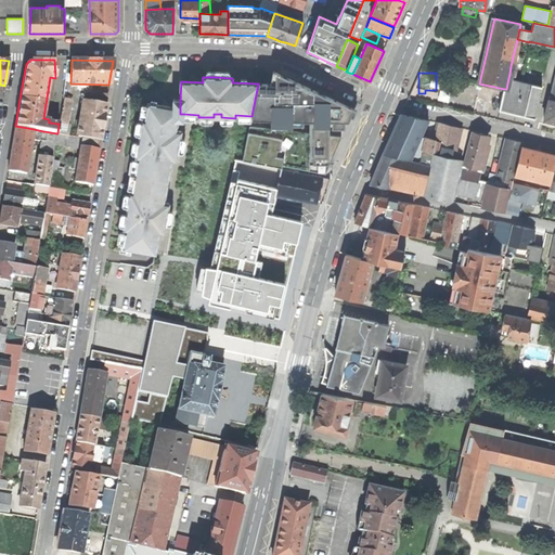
[(516,114),(534,118),(541,86),(508,78),(506,89),(504,89),(500,111),(516,114)]
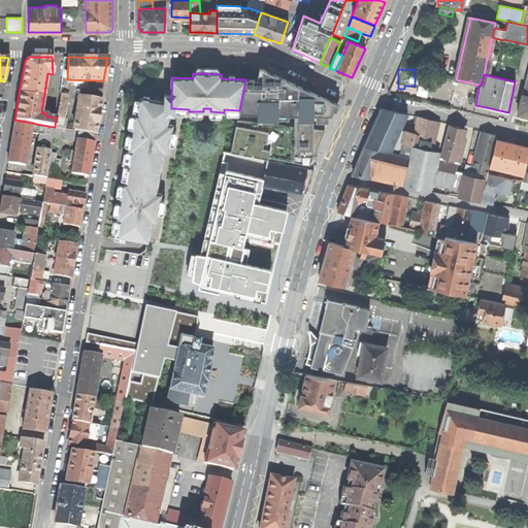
[(245,79),(239,110),(332,112),(333,111),(335,106),(279,80),(263,79),(245,79)]
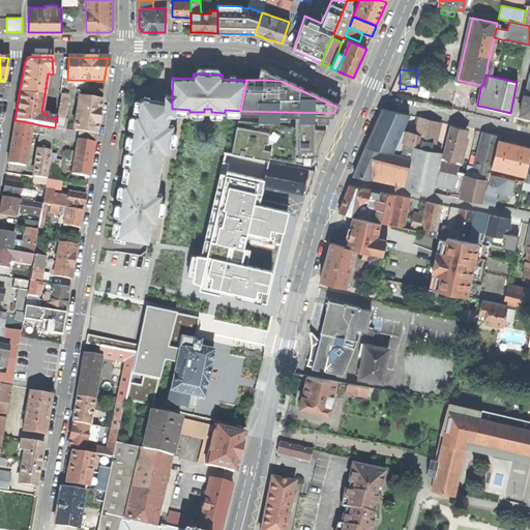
[(419,93),(429,96),(432,84),(422,81),(419,93)]
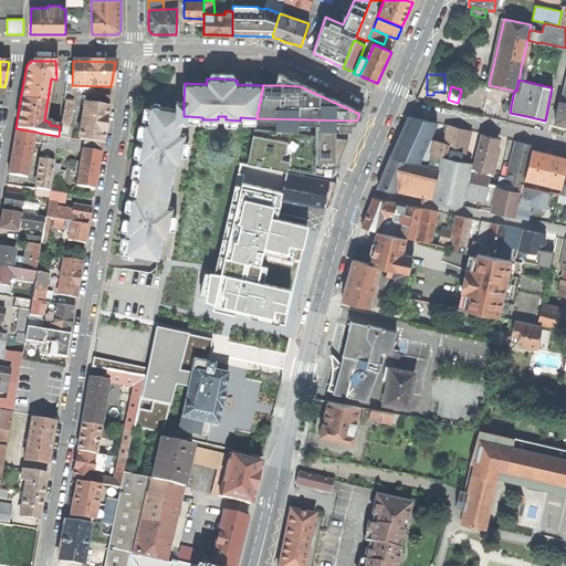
[(91,96),(88,104),(107,107),(109,97),(91,96)]
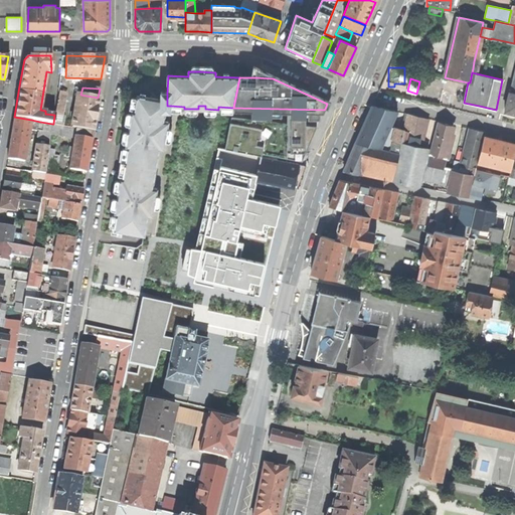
[(58,92),(54,115),(53,124),(60,125),(66,93),(58,92)]
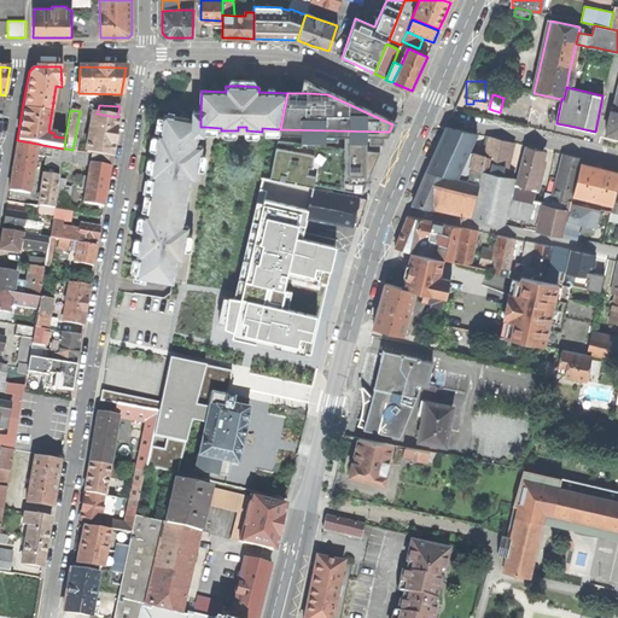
[(617,111),(613,111),(611,110),(606,133),(612,135),(612,136),(617,136),(617,111)]
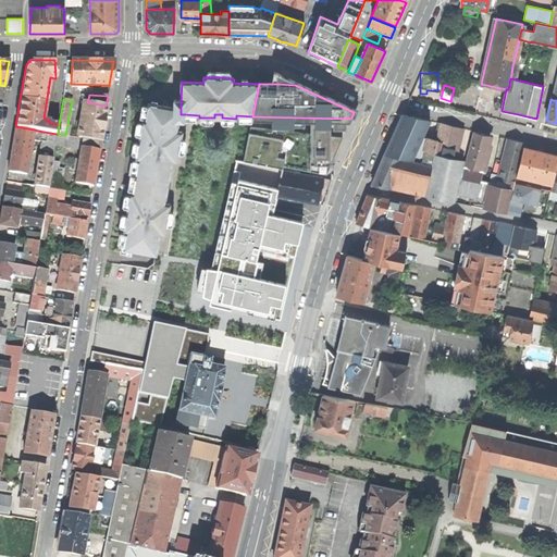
[(100,140),(103,122),(106,106),(87,102),(84,102),(77,137),(100,140)]
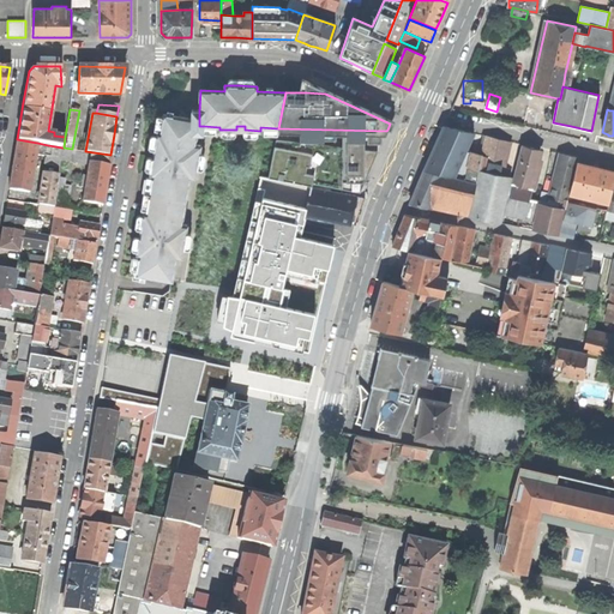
[(144,238),(139,236),(137,253),(139,254),(137,274),(172,280),(176,256),(181,257),(184,247),(188,247),(191,235),(186,234),(187,224),(181,223),(190,176),(196,178),(200,145),(196,144),(197,137),(192,137),(192,119),(191,119),(163,114),(160,133),(157,132),(155,150),(158,150),(157,157),(154,157),(150,174),(152,175),(146,212),(144,212),(140,229),(145,230),(144,238)]
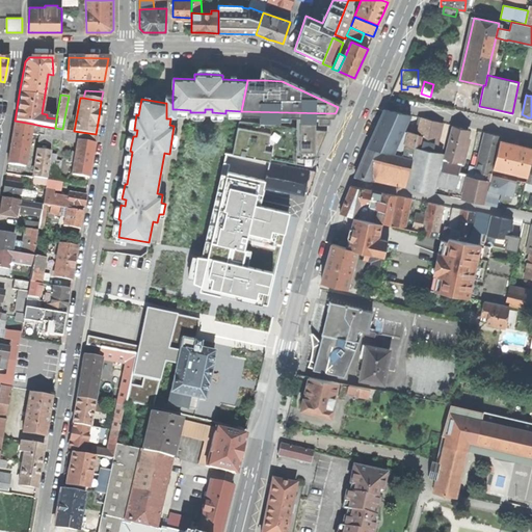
[(377,127),(368,148),(383,151),(394,153),(410,115),(384,109),(377,127)]
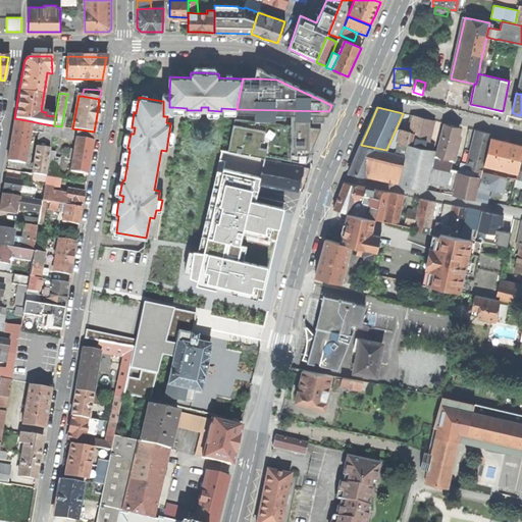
[(421,135),(425,118),(414,115),(409,137),(407,145),(417,147),(418,139),(413,138),(414,134),(421,135)]
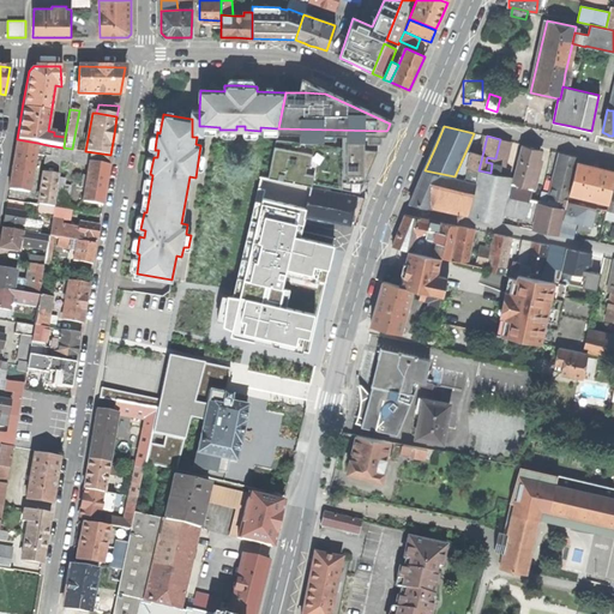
[(16,150),(35,154),(37,143),(17,139),(16,150)]
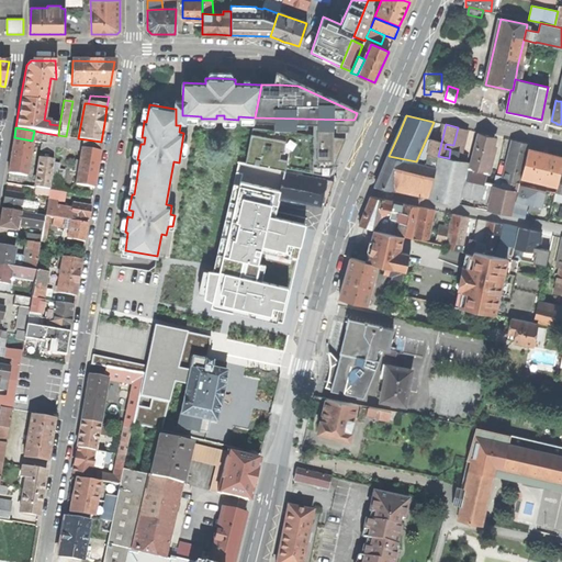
[(462,153),(468,130),(458,127),(453,145),(446,144),(445,148),(450,149),(449,158),(458,160),(459,152),(462,153)]
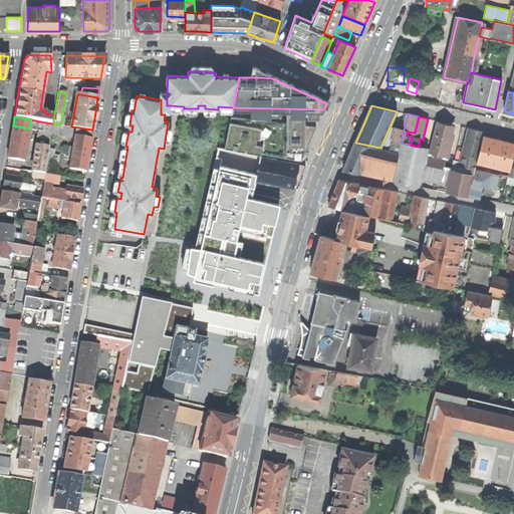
[(260,156),(261,156),(261,153),(293,160),(301,161),(309,144),(316,126),(231,117),(225,149),(234,151),(260,156)]
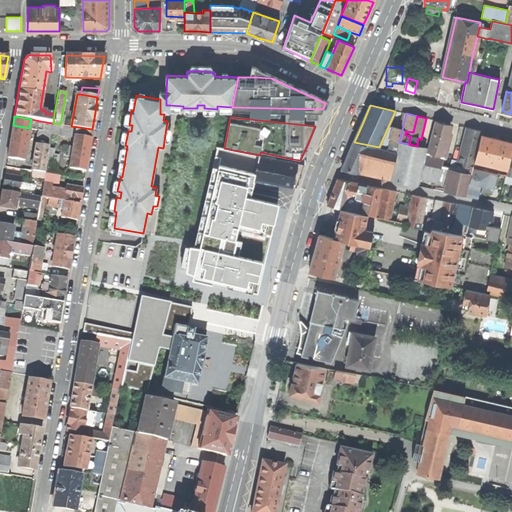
[(39,128),(40,121),(31,119),(29,128),(39,130),(39,128)]
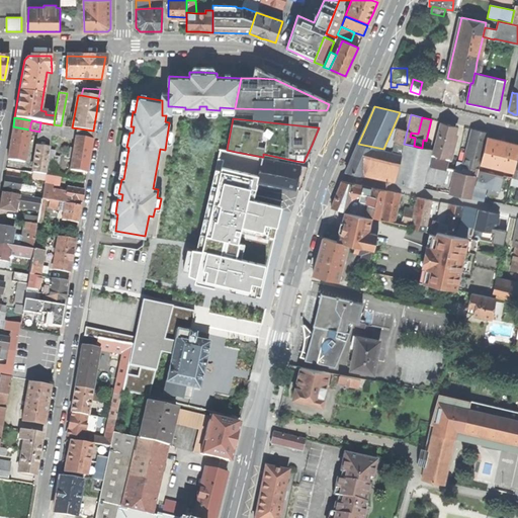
[(40,122),(39,130),(52,132),(53,124),(40,122)]
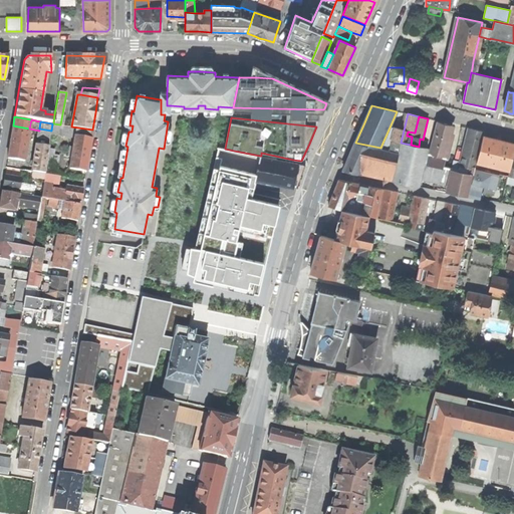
[(437,121),(429,153),(429,154),(446,158),(453,125),(445,123),(437,121)]
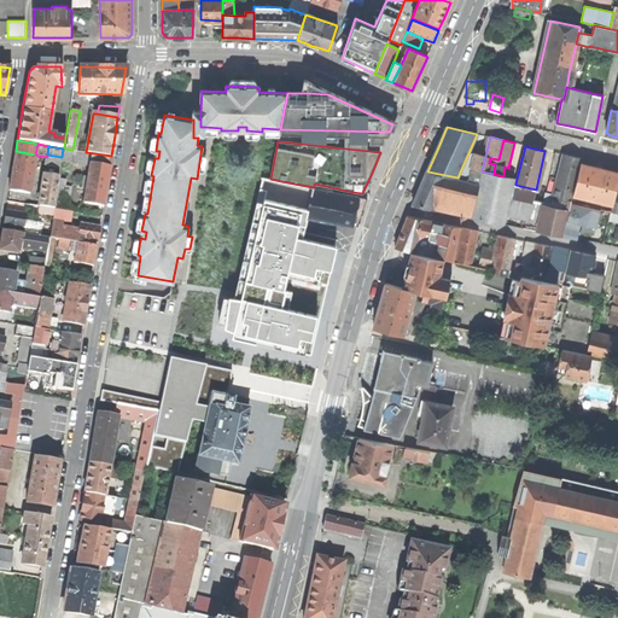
[(60,161),(89,164),(89,163),(109,167),(111,156),(86,152),(73,150),(64,149),(63,149),(62,157),(60,161)]
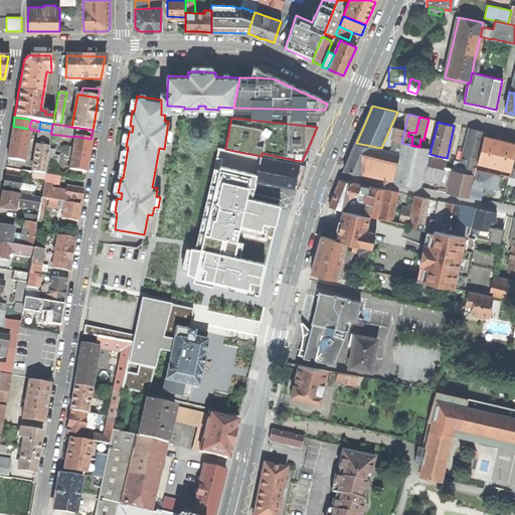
[(10,142),(26,145),(29,129),(13,126),(11,134),(10,142)]
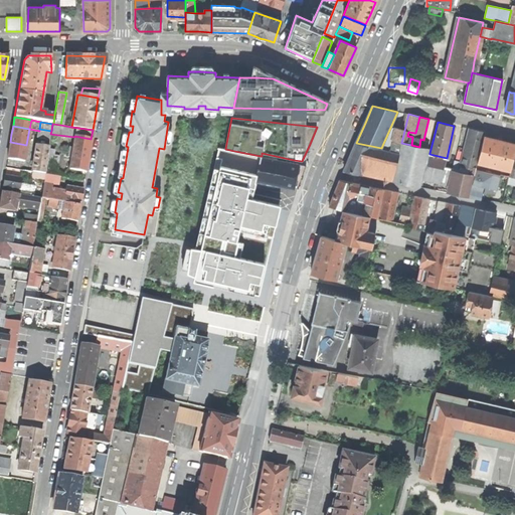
[(39,131),(37,138),(49,140),(50,138),(50,134),(51,131),(39,129),(39,131)]
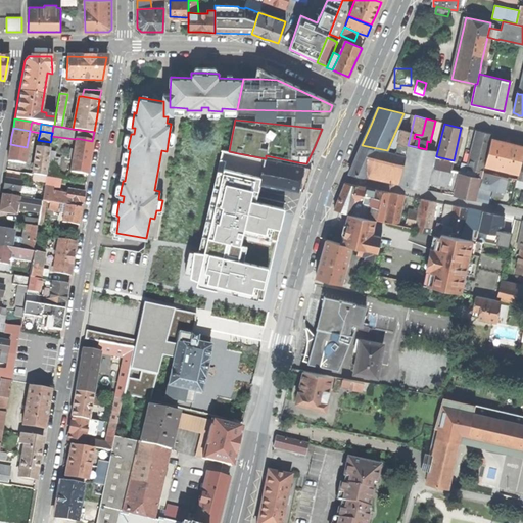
[(469,168),(483,172),(485,164),(491,139),(492,134),(484,132),(477,131),(469,168)]
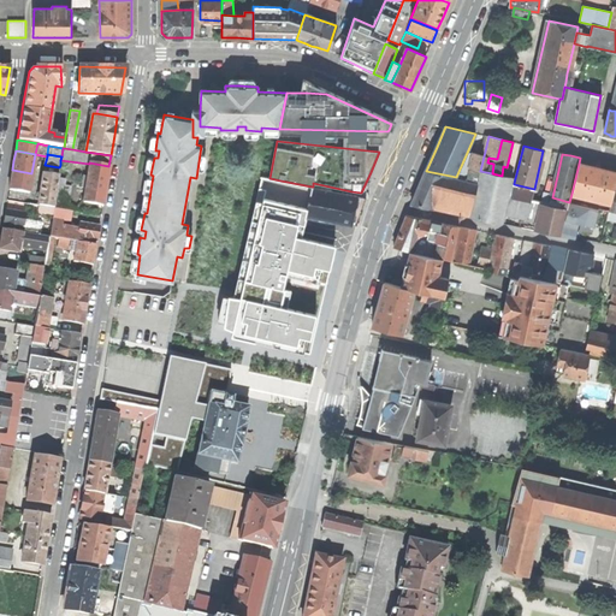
[(480,171),(483,161),(473,159),(468,179),(477,182),(480,171)]
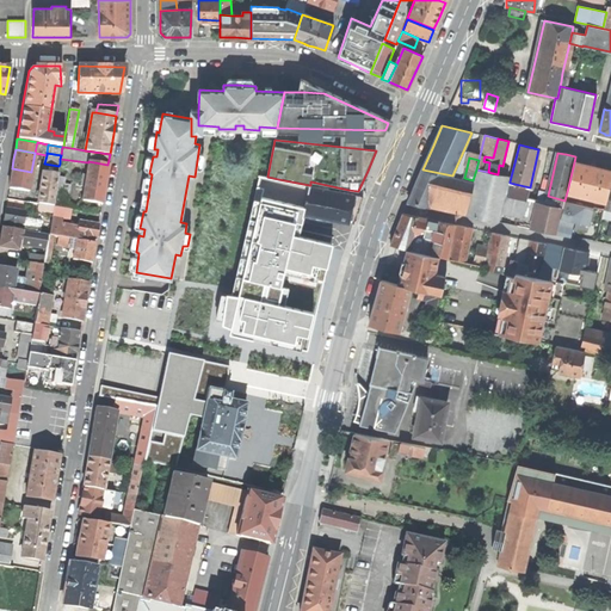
[(85,186),(82,201),(102,203),(105,183),(107,165),(88,161),(88,162),(87,173),(85,186)]
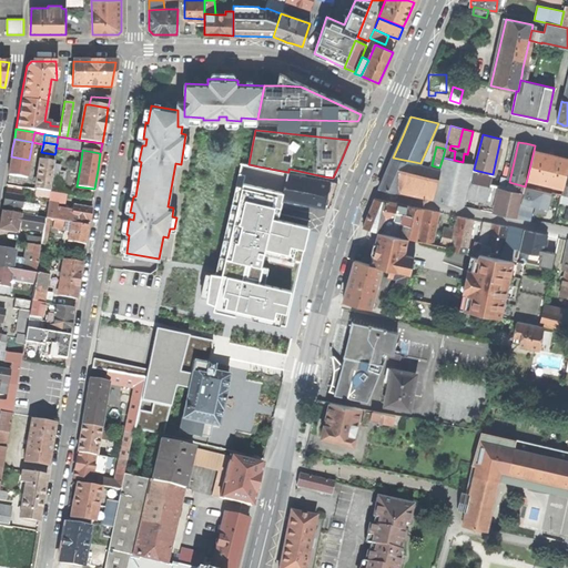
[(567,159),(548,154),(534,151),(527,179),(563,188),(567,166),(567,159)]
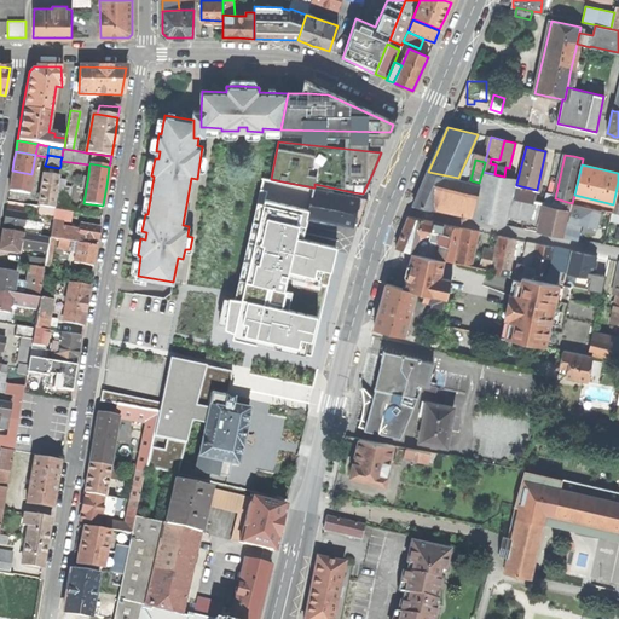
[(57,186),(64,187),(68,167),(61,166),(59,168),(58,177),(57,186)]
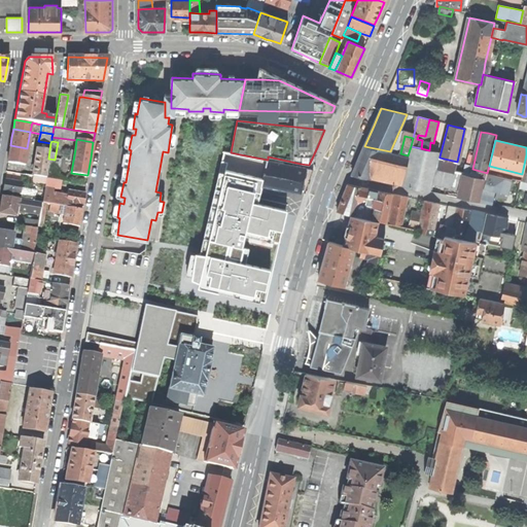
[(9,153),(7,162),(25,165),(27,148),(10,145),(9,153)]
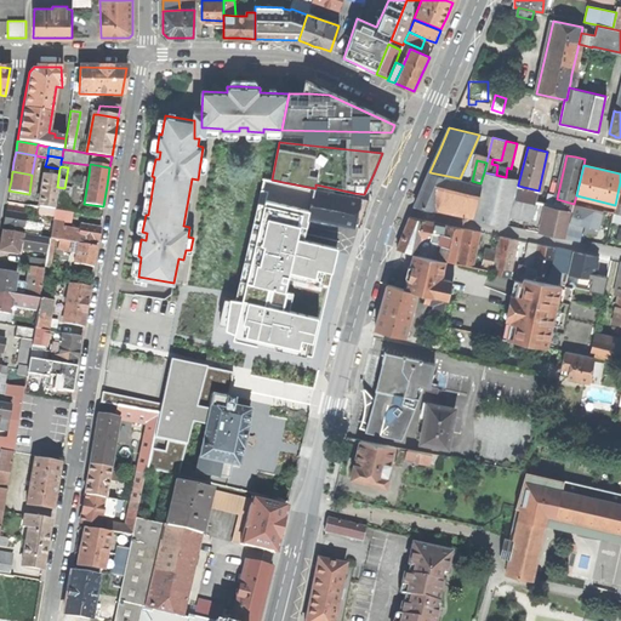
[(422,188),(415,205),(433,210),(448,176),(429,172),(422,188)]
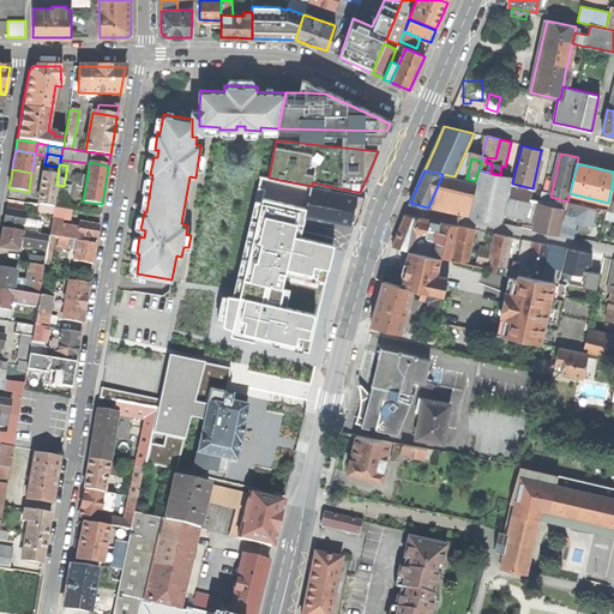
[(476,182),(468,216),(500,222),(510,178),(500,175),(491,173),(479,170),(475,181),(476,181),(476,182)]
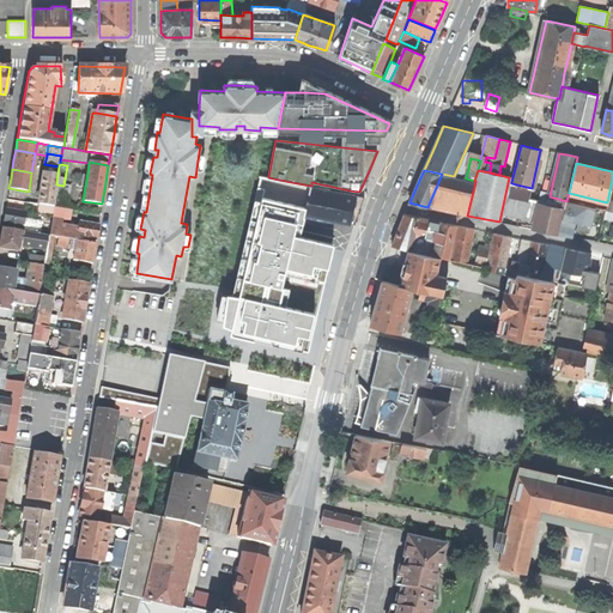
[(38,204),(53,206),(56,184),(58,175),(43,173),(38,204)]
